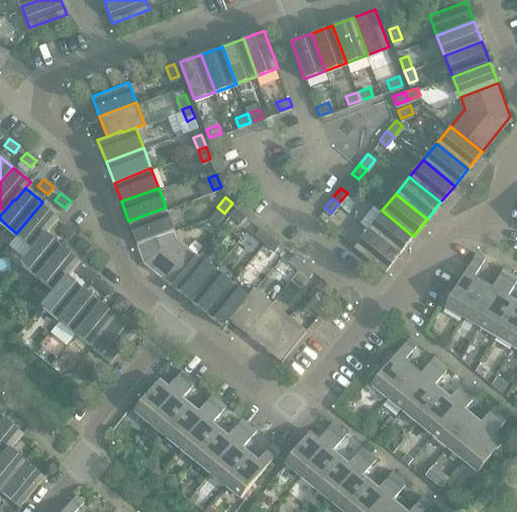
[(46,230),(59,216),(42,202),(16,233),(32,245),(38,237),(40,238),(46,230)]
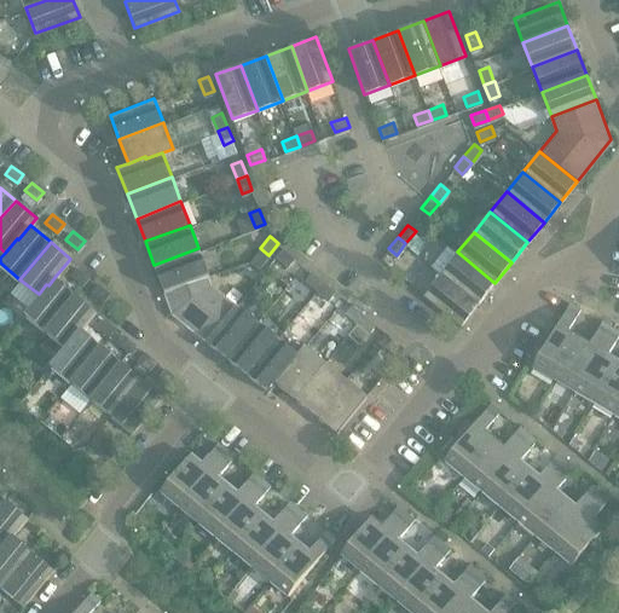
[(295,256),(283,247),(276,254),(288,265),(295,256)]
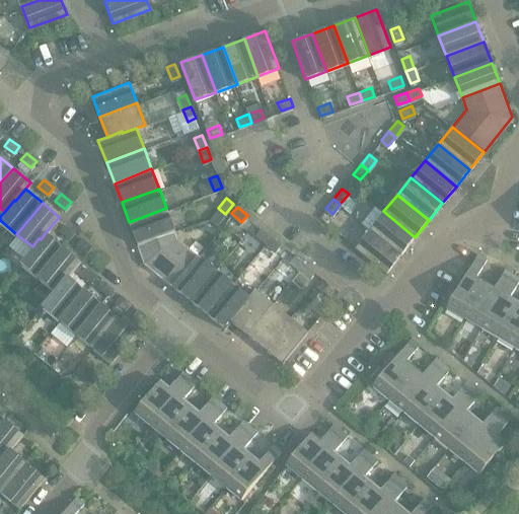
[(174,229),(166,208),(129,222),(137,243),(174,229)]
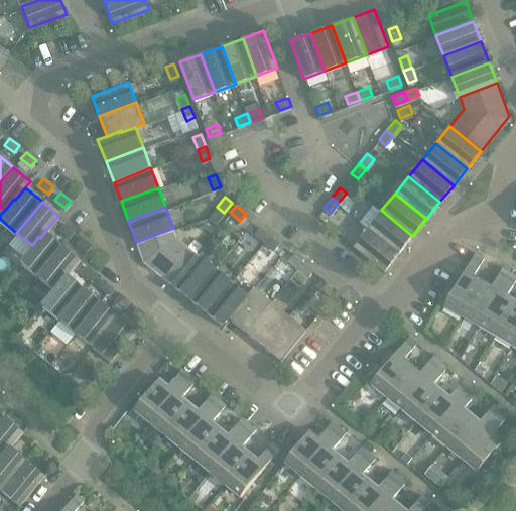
[(216,222),(224,213),(217,207),(209,217),(216,222)]
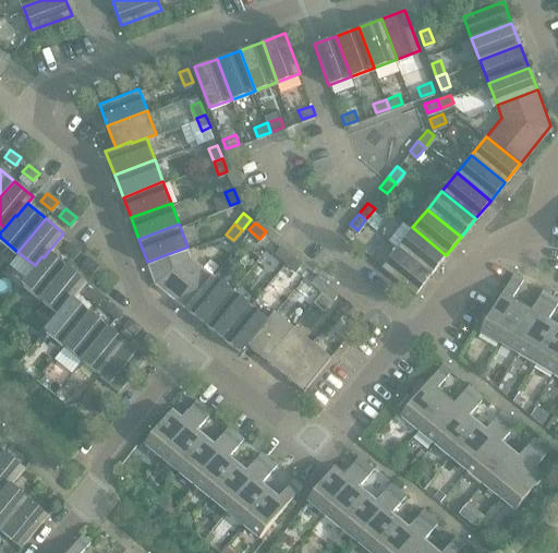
[(446,255),(412,227),(398,245),(431,273),(446,255)]
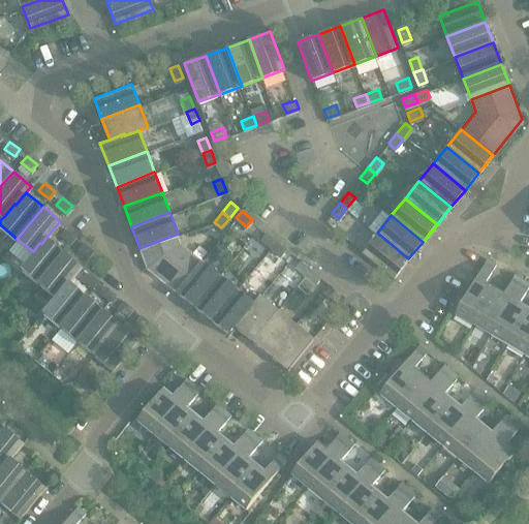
[(76,235),(66,226),(61,234),(71,242),(76,235)]
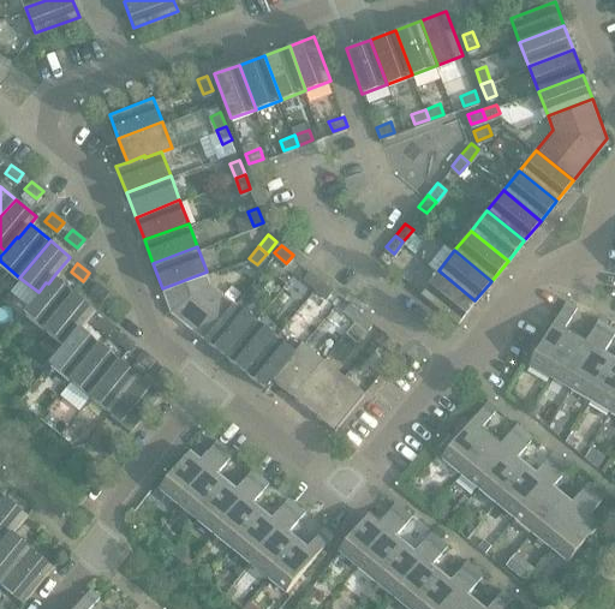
[(321,278),(310,268),(303,276),(315,286),(321,278)]
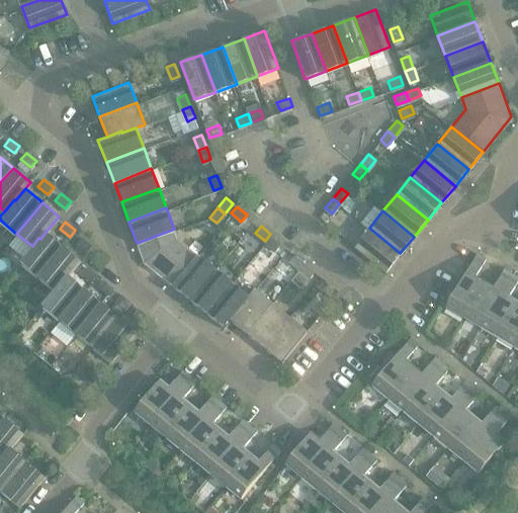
[(400,253),(369,228),(355,245),(386,270),(400,253)]
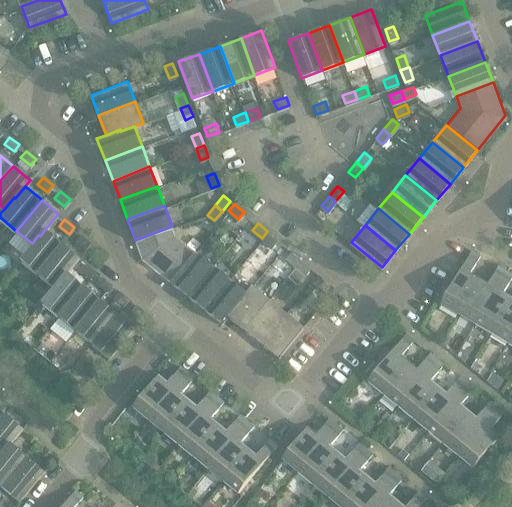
[(171,281),(196,251),(175,233),(172,226),(135,240),(141,257),(171,281)]
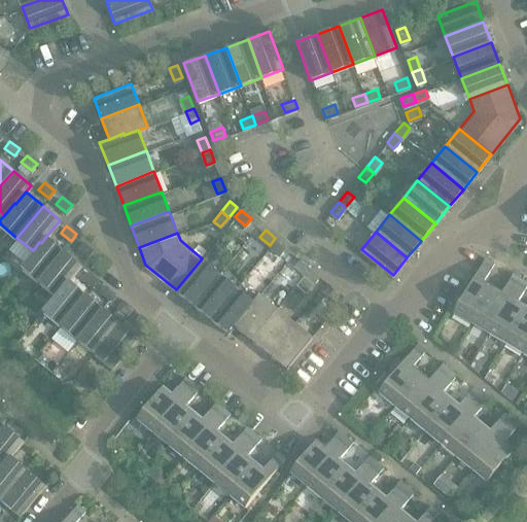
[(39,281),(65,249),(47,235),(41,243),(39,242),(33,250),(21,266),(39,281)]
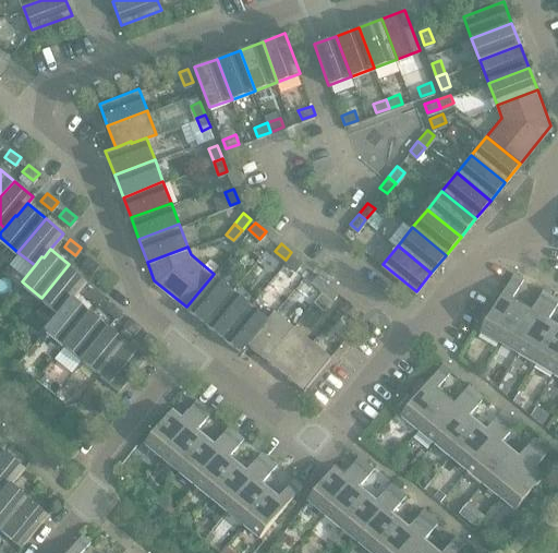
[(303,261),(291,252),(286,260),(296,268),(303,261)]
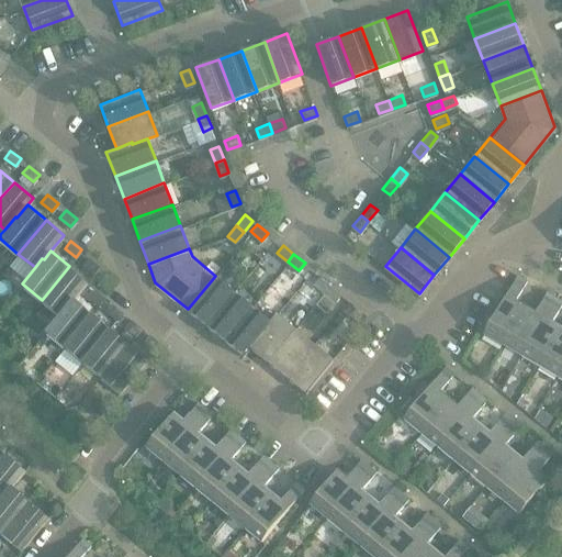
[(100,265),(89,256),(83,264),(93,273),(100,265)]
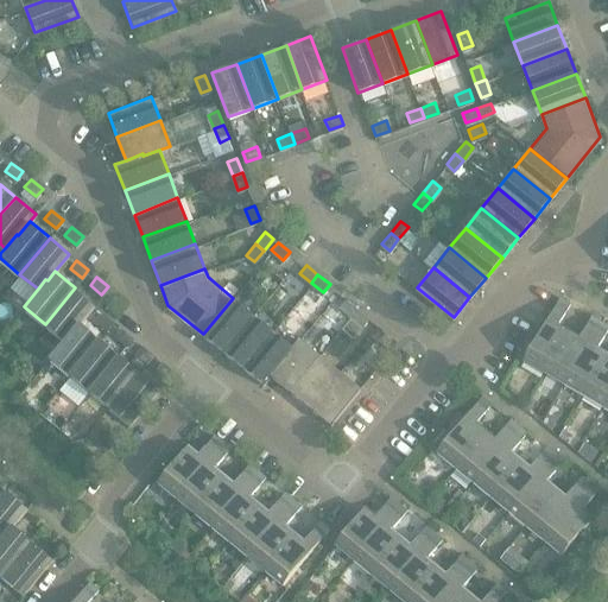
[(80,322),(95,304),(75,287),(45,324),(63,338),(70,330),(73,331),(80,322)]
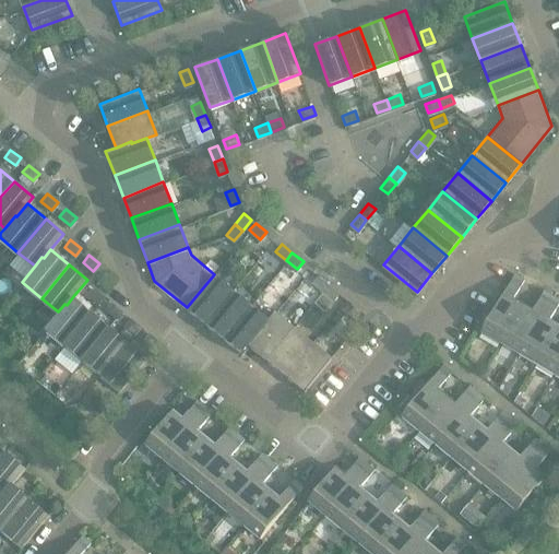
[(500,341),(522,303),(512,297),(524,277),(515,271),(480,329),(500,341)]
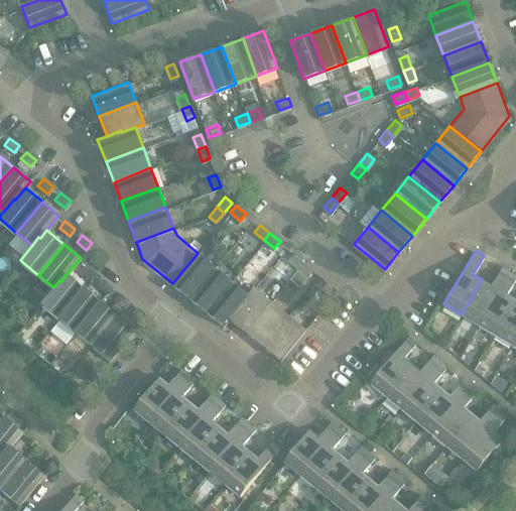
[(190,298),(216,268),(198,253),(172,283),(190,298)]
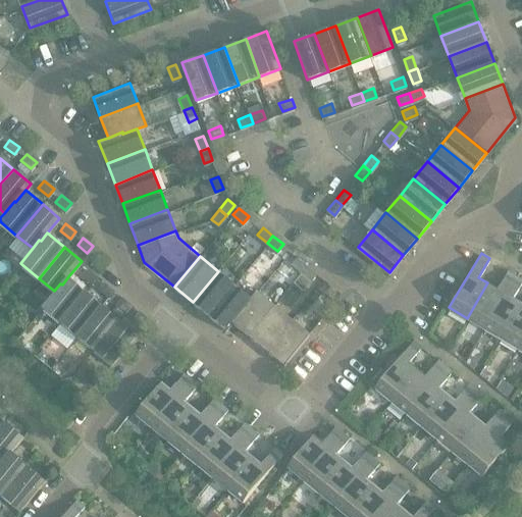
[(307,264),(297,256),(292,262),(302,270),(307,264)]
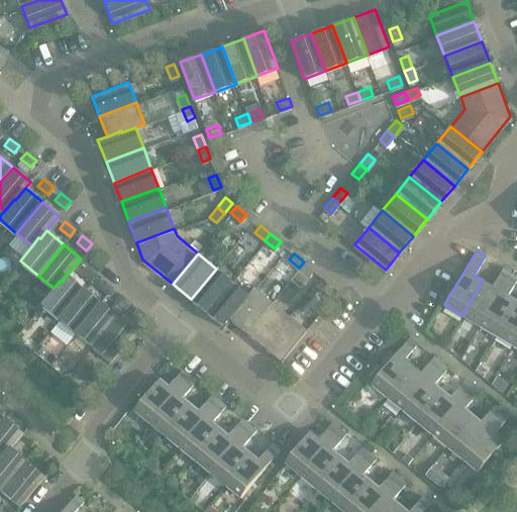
[(314,270),(304,262),(299,268),(308,276),(314,270)]
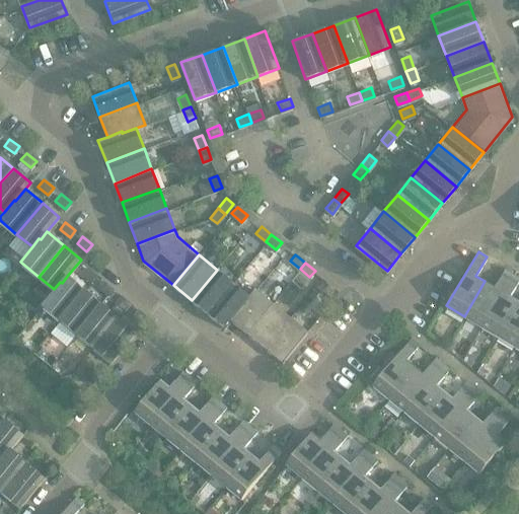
[(97,273),(87,265),(81,272),(91,280),(97,273)]
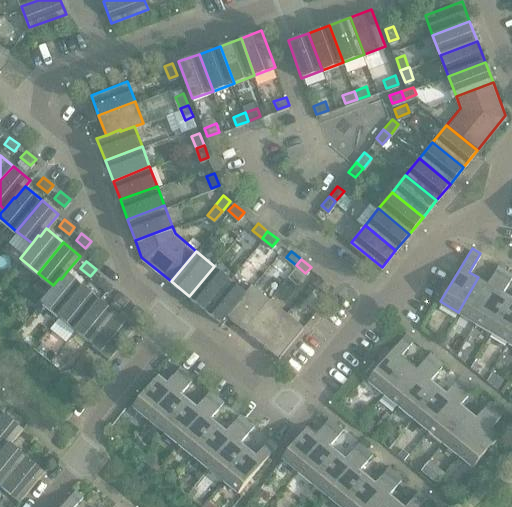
[(474,321),(506,268),(498,263),(487,282),(478,277),(458,312),(474,321)]
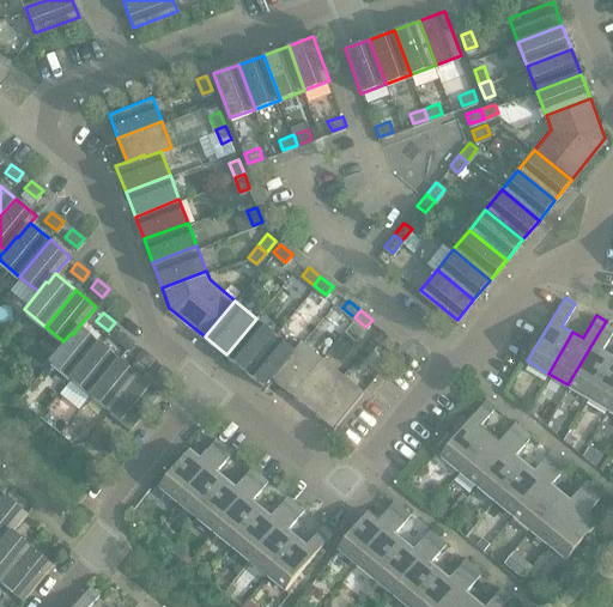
[(246,371),(275,334),(256,319),(226,354),(246,371)]
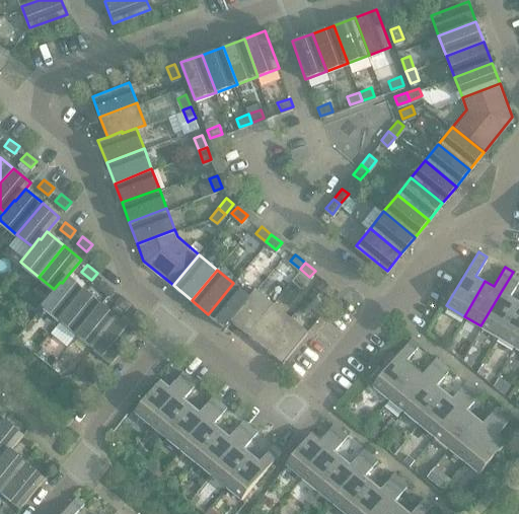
[(498,336),(518,301),(509,295),(518,279),(518,275),(513,272),(480,325),(498,336)]
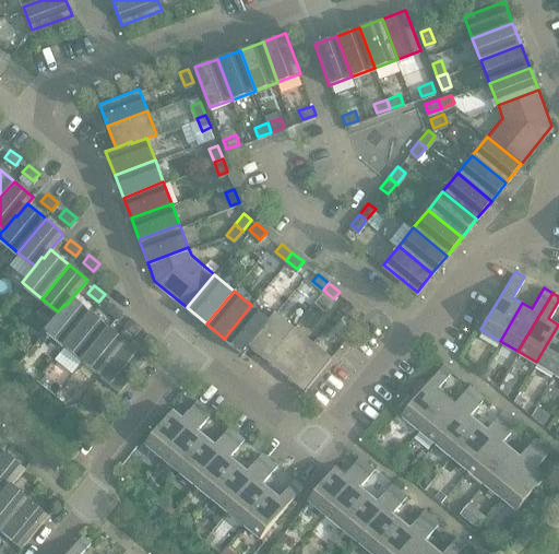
[(64,344),(91,311),(73,296),(67,305),(64,304),(58,311),(44,328),(64,344)]
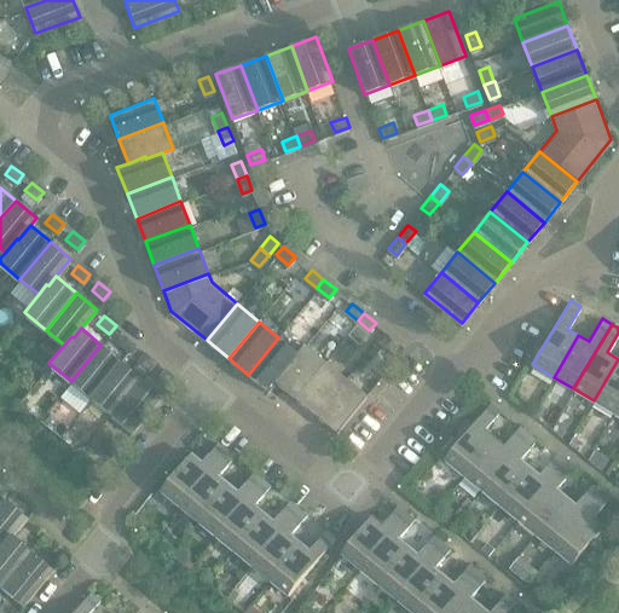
[(136,342),(123,333),(117,341),(129,351),(136,342)]
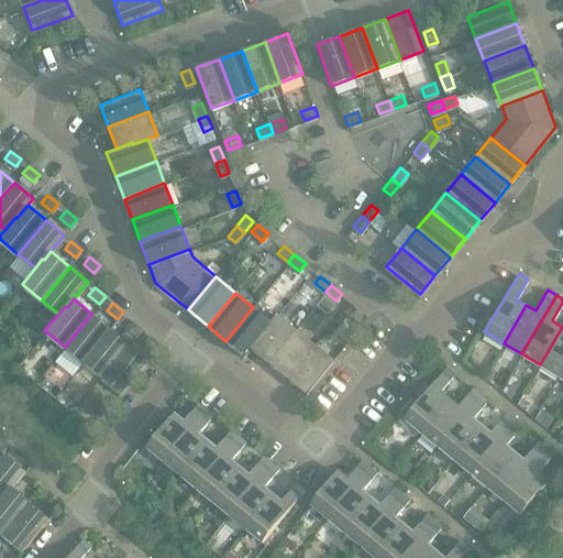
[(367,315),(357,306),(351,314),(362,323),(367,315)]
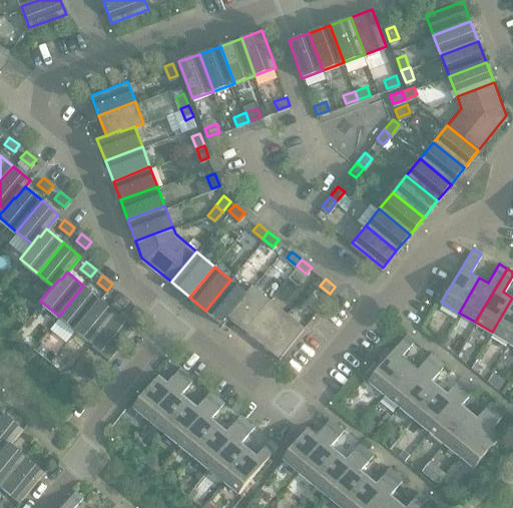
[(236,304),(245,292),(230,280),(205,311),(221,324),(228,316),(237,305),(236,304)]
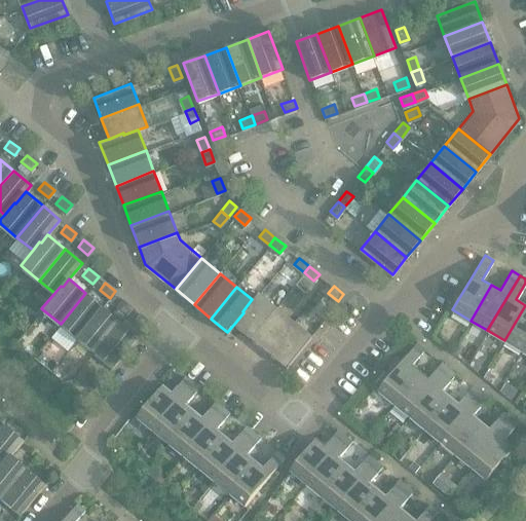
[(251,337),(276,306),(259,291),(252,299),(242,311),(243,312),(234,324),(251,337)]
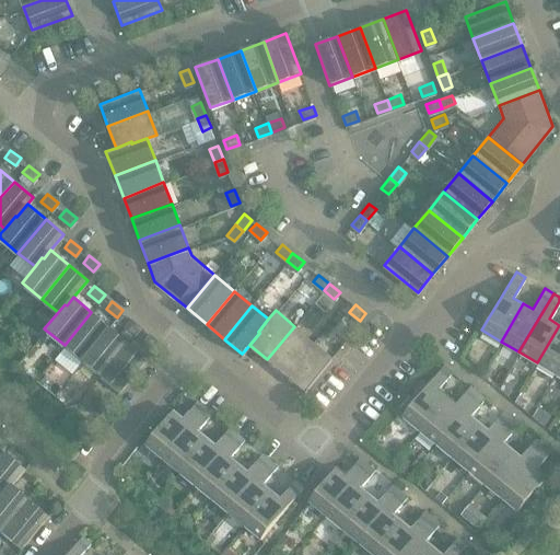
[(82,360),(109,327),(91,312),(65,345),(82,360)]
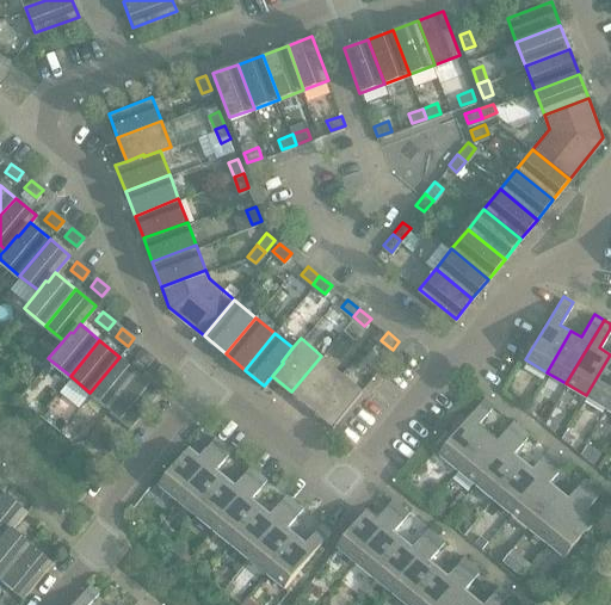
[(154,355),(143,345),(136,353),(148,363),(154,355)]
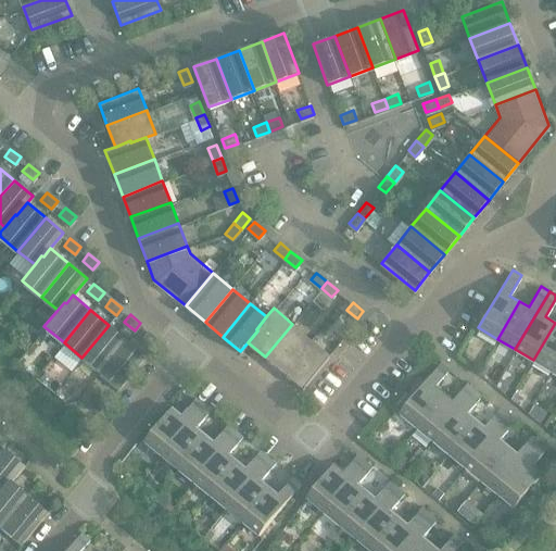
[(551,371),(555,362),(555,323),(533,360),(551,371)]
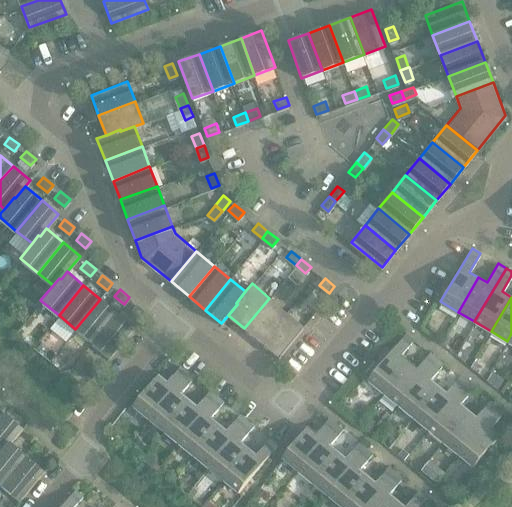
[(261,342),(286,312),(269,298),(244,328),(261,342)]
